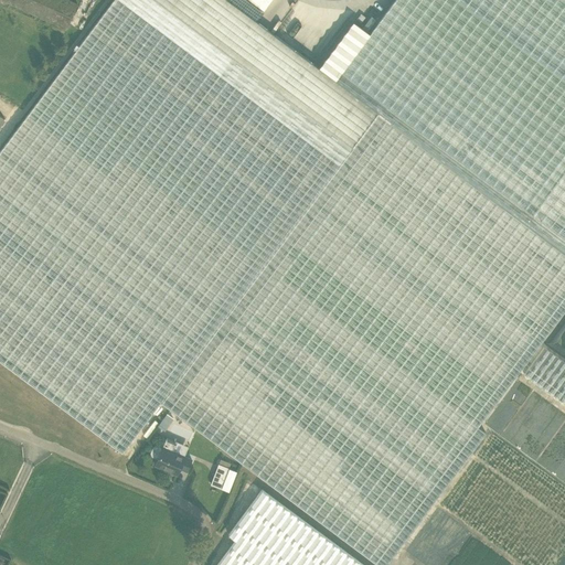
[(0,0),(66,30),(78,3),(71,0),(0,0)]
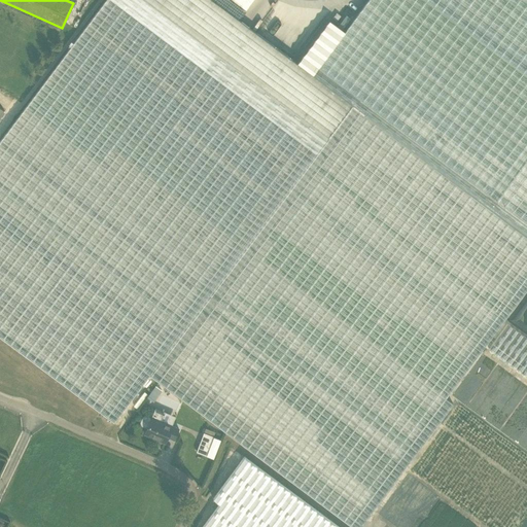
[(526,0),(367,0),(345,31),(329,20),(297,63),(212,0),(105,0),(0,140),(0,336),(114,422),(149,375),(352,526),(359,526),(453,403),(445,398),(526,288),(526,0)]
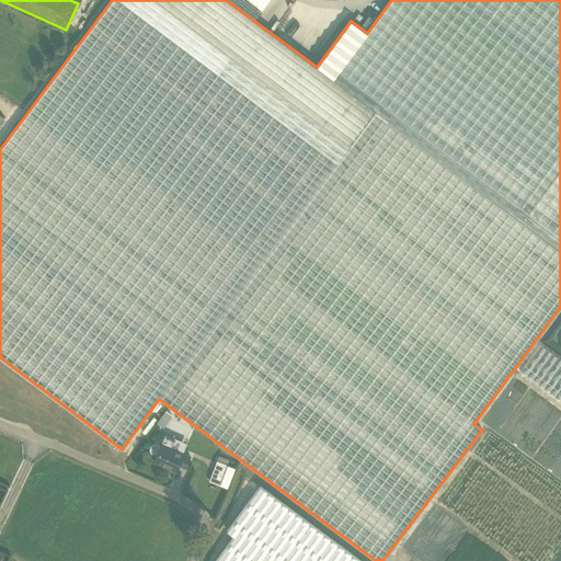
[(0,104),(6,107),(10,99),(0,93),(0,104)]
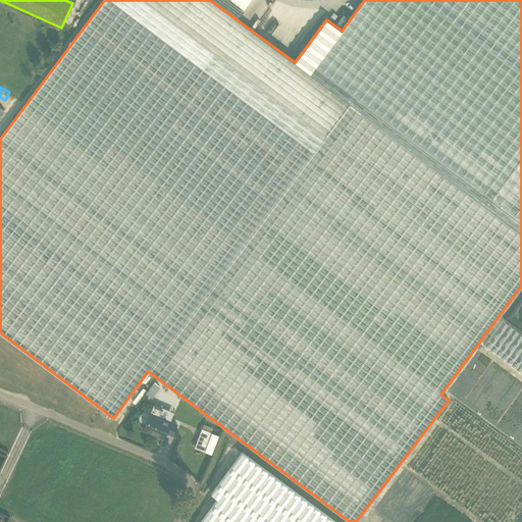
[(521,335),(502,321),(483,346),(520,373),(521,373),(521,335)]
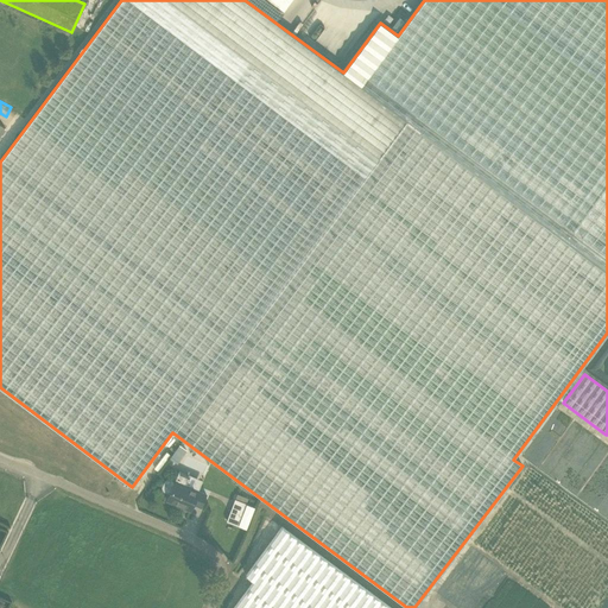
[(170,493),(166,500),(191,511),(194,504),(201,506),(207,494),(175,481),(175,482),(169,480),(165,481),(163,487),(164,491),(170,493)]
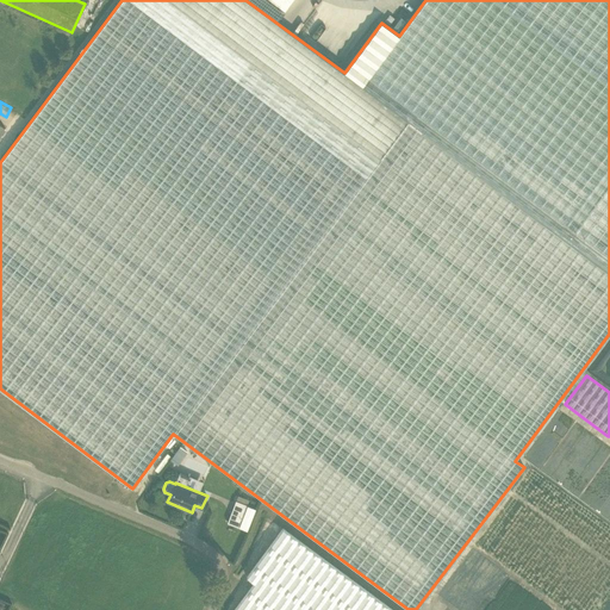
[(247,505),(236,500),(228,523),(238,528),(247,505)]
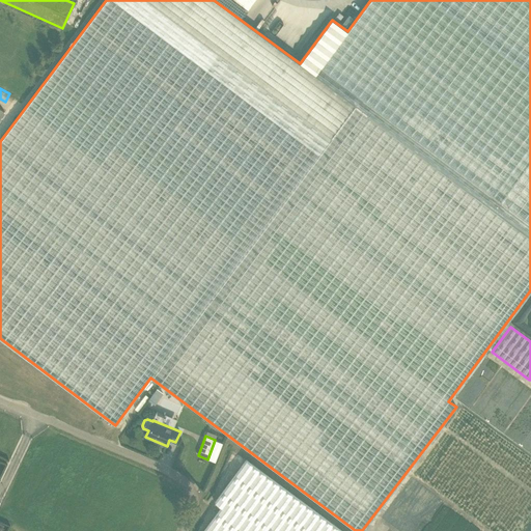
[(342,530),(246,459),(215,502),(221,507),(203,530),(342,530)]
